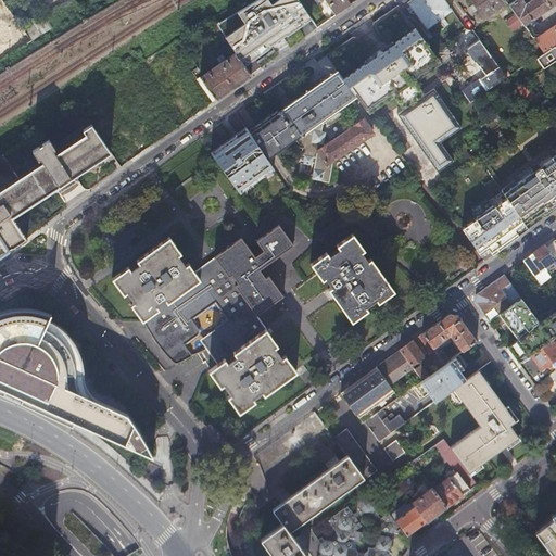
[(235,51),(243,64),(277,41),(311,19),(298,0),(257,0),(217,25),(229,43),(235,51)]
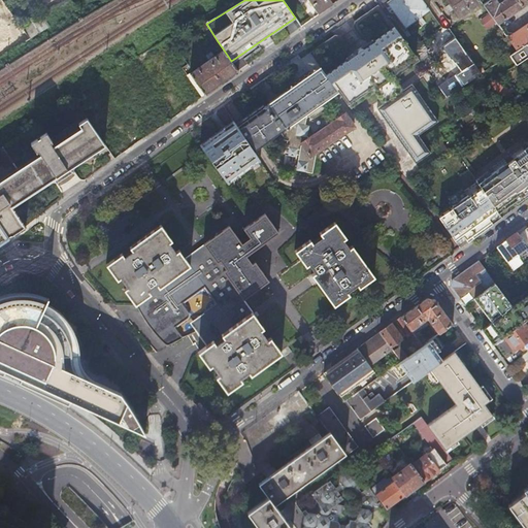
[(308,0),(315,7),(319,13),(333,4),(329,0),(308,0)]
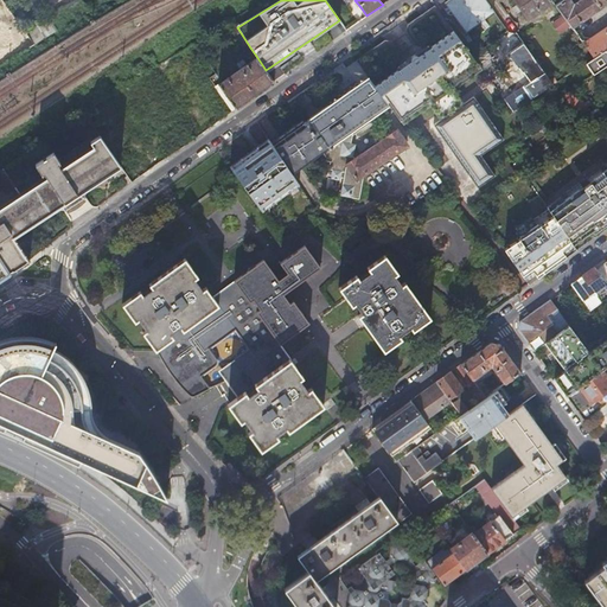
[(493,11),(485,0),(439,0),(438,1),(447,14),(451,12),(466,32),(493,11)]
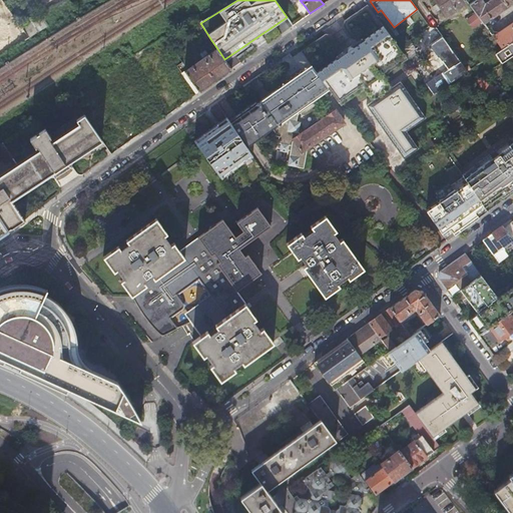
[(434,0),(447,16),(467,1),(466,0),(434,0)]
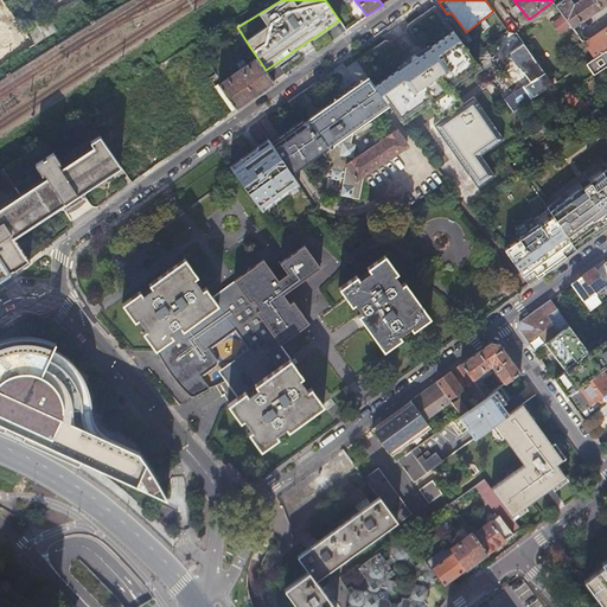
[(606,0),(577,0),(573,4),(569,0),(560,0),(555,4),(556,6),(572,26),(606,0)]
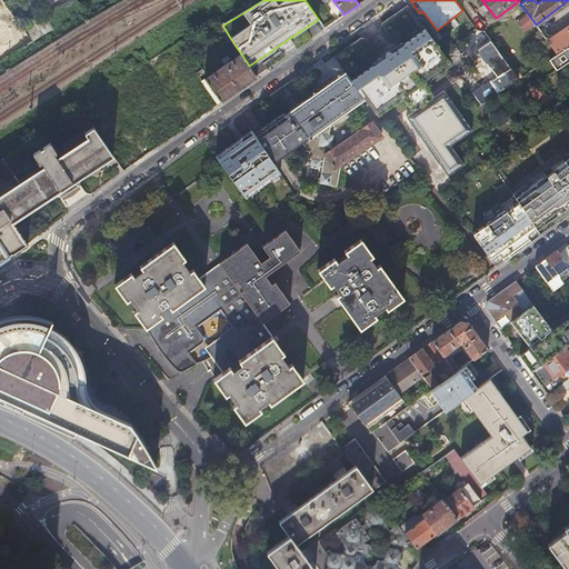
[(407,5),(395,13),(399,20),(411,11),(407,5)]
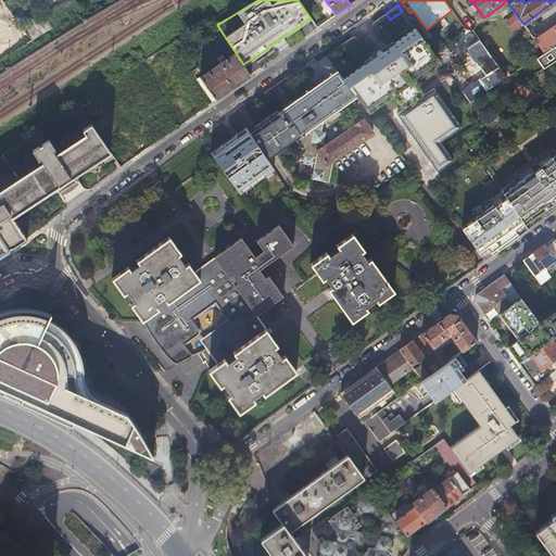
[(355,96),(366,109),(390,92),(402,110),(394,115),(434,173),(453,159),(441,140),(458,127),(458,126),(432,88),(424,95),(411,77),(437,58),(402,11),(390,20),(386,13),(373,22),(371,27),(381,40),(386,41),(389,46),(382,49),(379,49),(376,50),(375,54),(370,58),(367,53),(367,49),(358,36),(353,36),(326,54),(337,70),(355,96)]
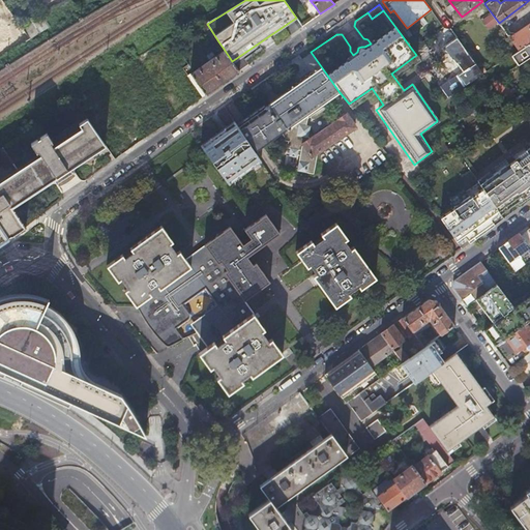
[(202,17),(198,20),(214,45),(218,41),(207,24),(202,17)]
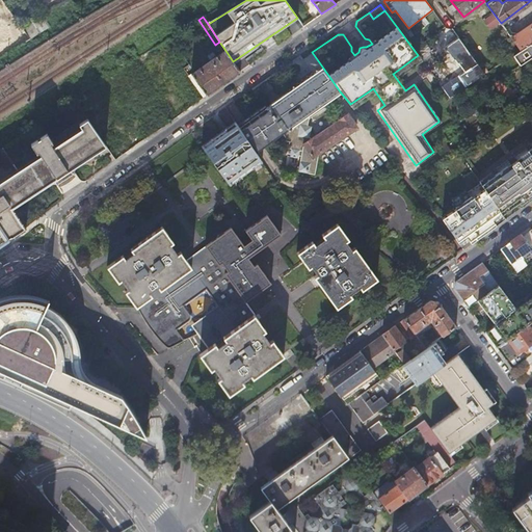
[(531,22),(517,32),(511,31),(509,29),(506,30),(521,50),(531,42),(531,22)]
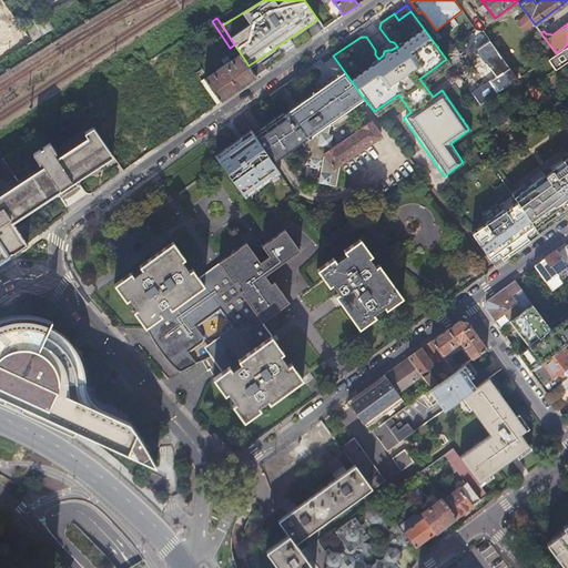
[(495,75),(508,67),(489,39),(474,50),(487,68),(488,67),(495,75)]
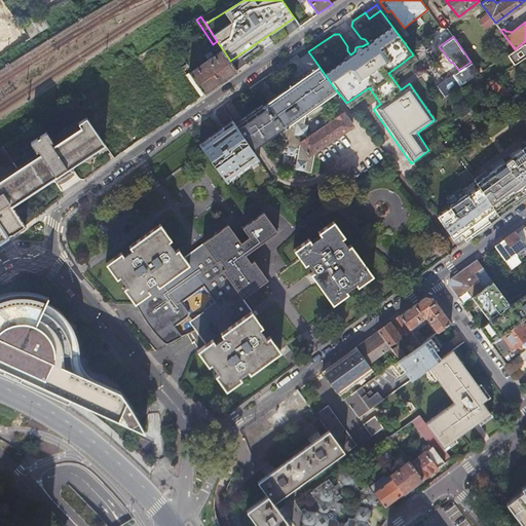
[(525,41),(515,49),(521,60),(525,55),(525,41)]
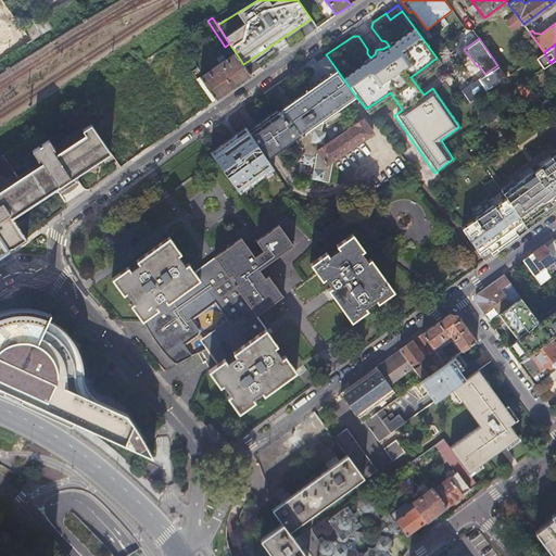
[(199,77),(214,100),(232,88),(251,75),(243,64),(235,51),(225,59),(222,54),(217,58),(219,62),(199,77)]
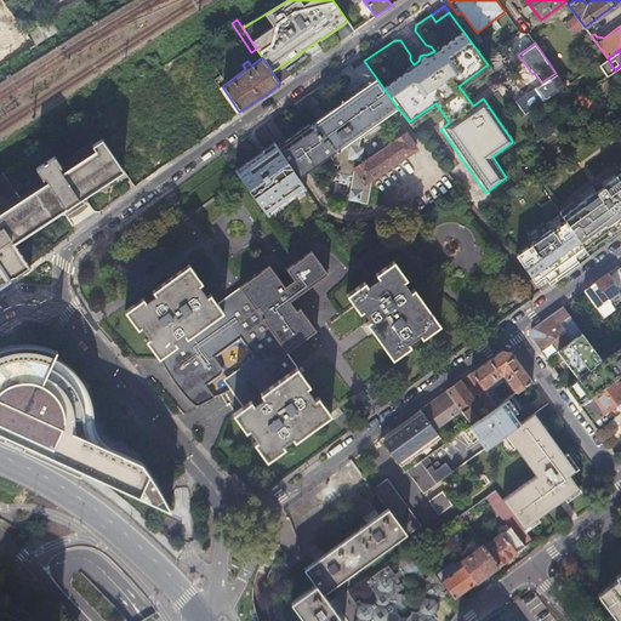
[(599,63),(608,75),(615,70),(608,58),(599,63)]
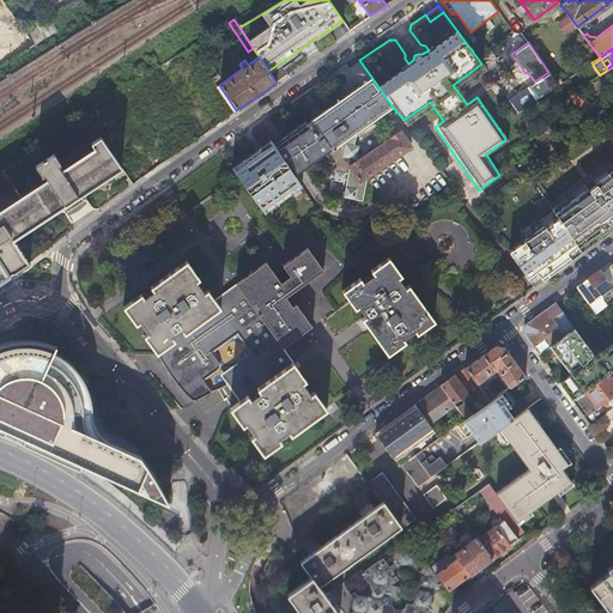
[(565,74),(556,82),(558,85),(568,79),(565,74)]
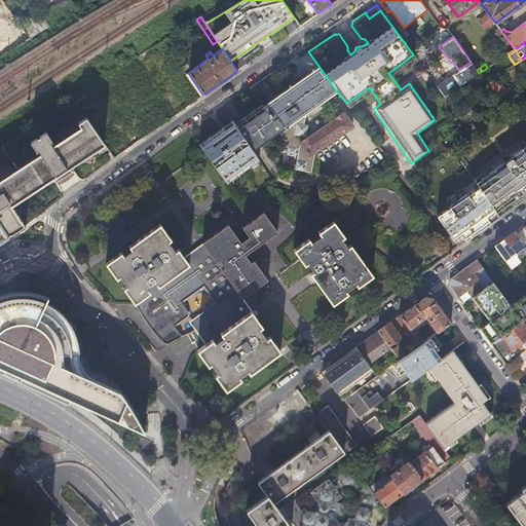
[(306,111),(336,90),(318,66),(272,99),(268,102),(285,125),(306,111)]
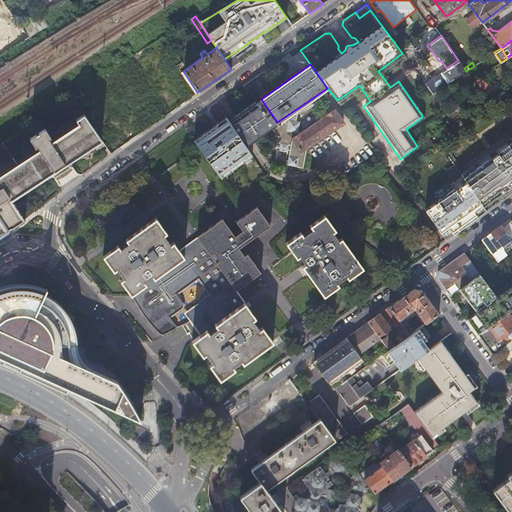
[(428,82),(425,85),(431,94),(466,71),(464,68),(462,65),(445,76),(441,72),(427,81),(428,82)]
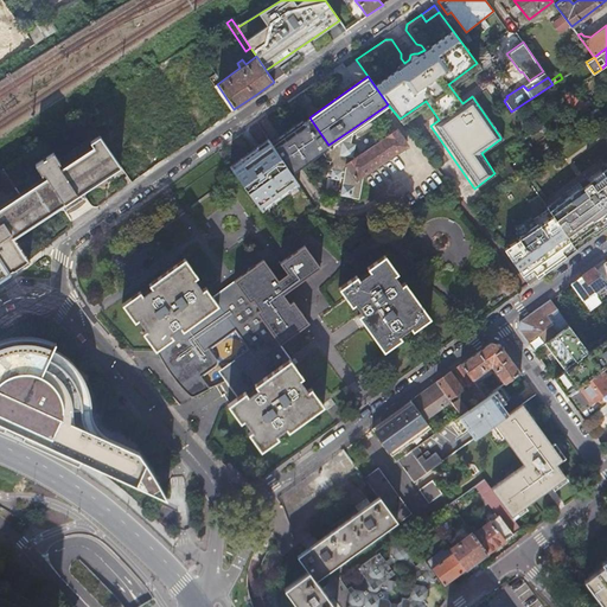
[(299,93),(294,96),(298,101),(308,94),(305,88),(299,93)]
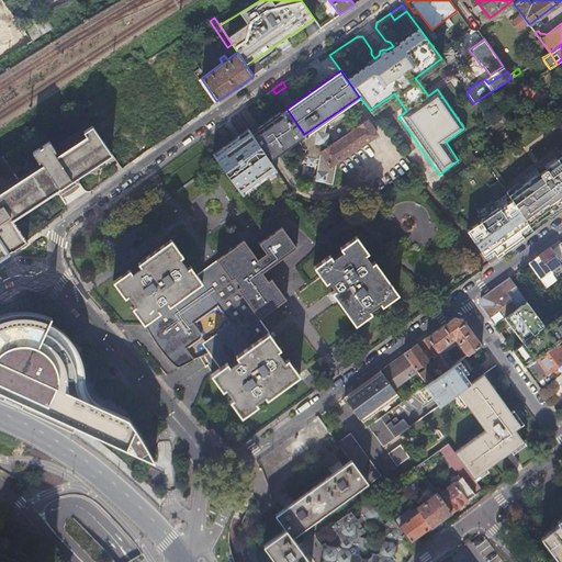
[(532,99),(541,93),(532,81),(524,87),(532,99)]
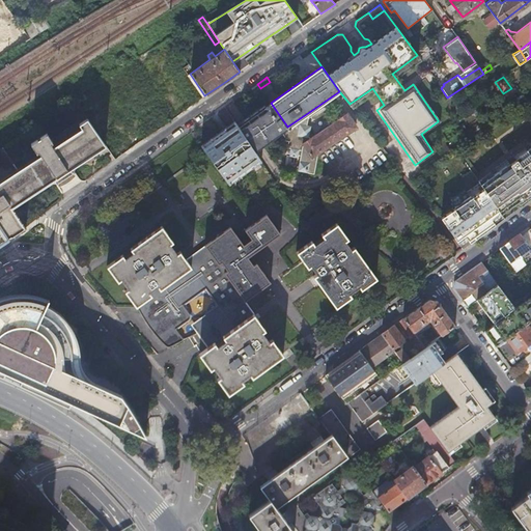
[(260,88),(257,84),(251,88),(257,98),(263,93),(260,88)]
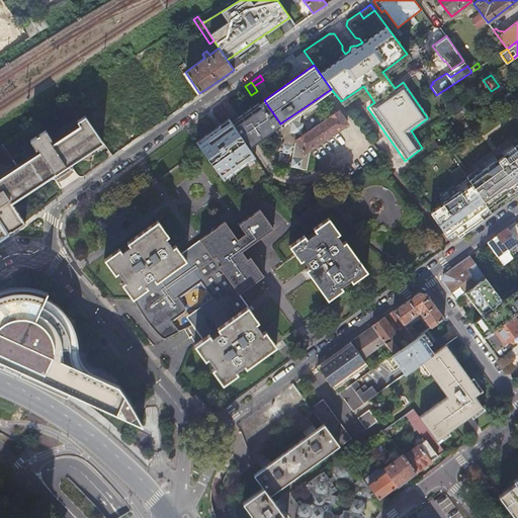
[(252,145),(276,126),(280,123),(264,100),(236,120),(232,122),(248,148),(252,145)]
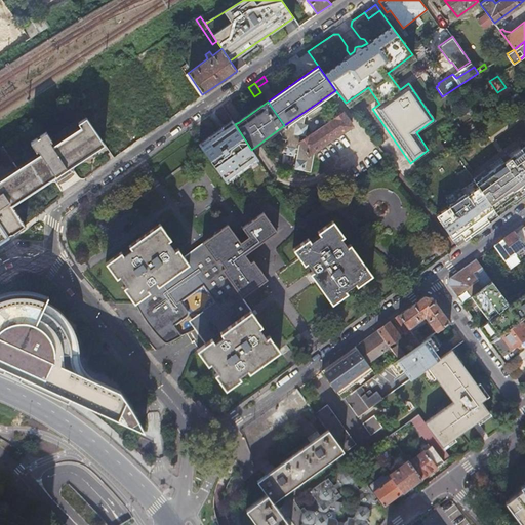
[(284,125),(280,128),(284,133),(283,136),(286,137),(284,148),(287,149),(287,152),(294,154),(295,151),(297,152),(293,166),(310,170),(314,153),(313,151),(309,155),(299,142),(308,136),(306,133),(308,126),(306,123),(304,123),(306,111),(284,125)]
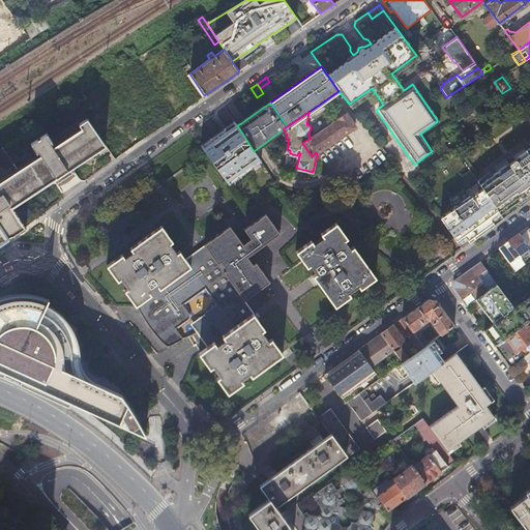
[(312,156),(316,152),(355,126),(346,113),(311,138),(302,143),(312,156)]
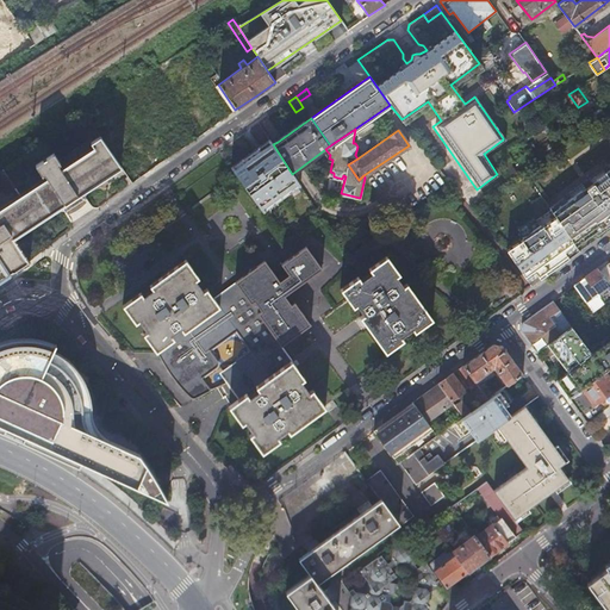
[(47,142),(0,170),(0,256),(12,275),(30,261),(14,238),(64,205),(78,201),(78,195),(122,167),(100,136),(93,139),(92,137),(57,159),(47,142)]
